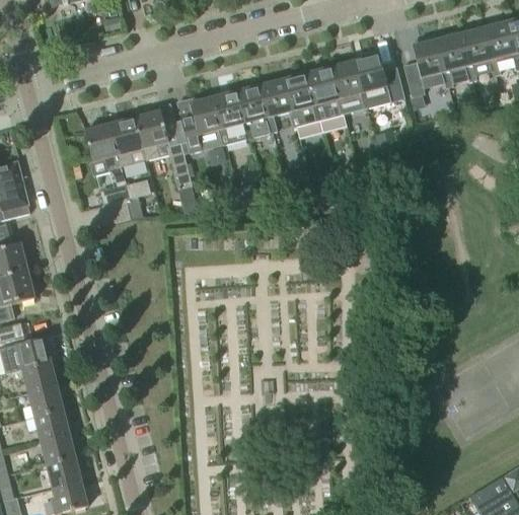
[(123,30),(119,15),(102,19),(105,29),(108,29),(109,33),(123,30)]
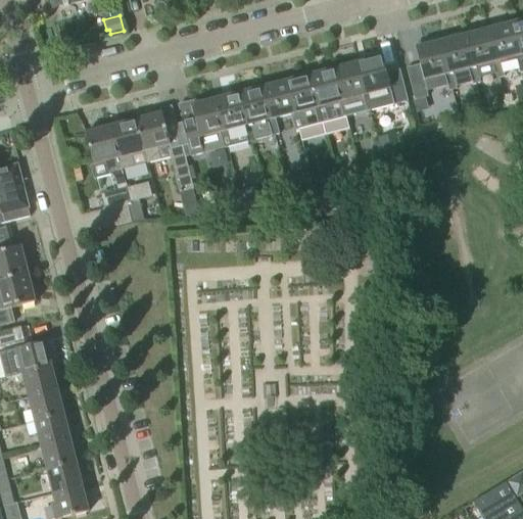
[(520,53),(516,54),(520,69),(522,68),(522,17),(512,20),(520,53)]
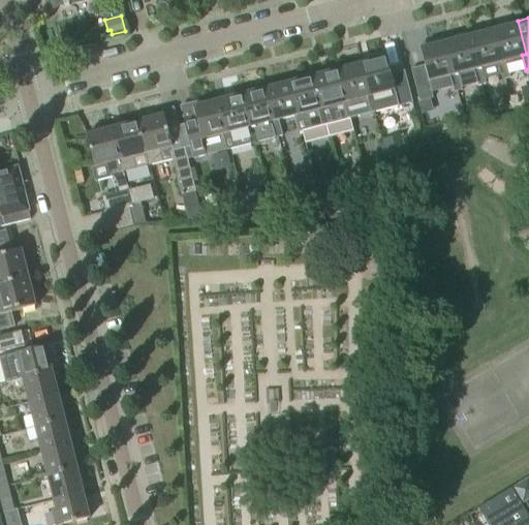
[(526,54),(518,21),(493,27),(502,60),(498,61),(501,71),(502,76),(509,74),(506,59),(522,55),(526,54)]
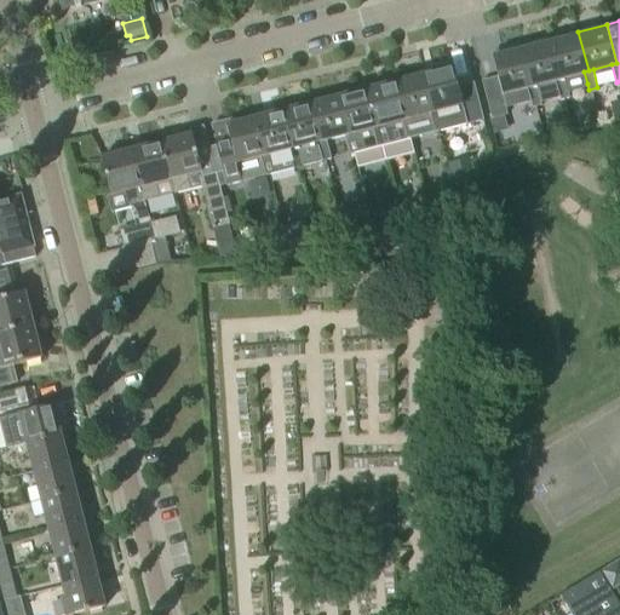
[(555,79),(560,97),(569,95),(568,88),(587,84),(584,72),(589,70),(578,32),(550,39),(560,78),(555,79)]
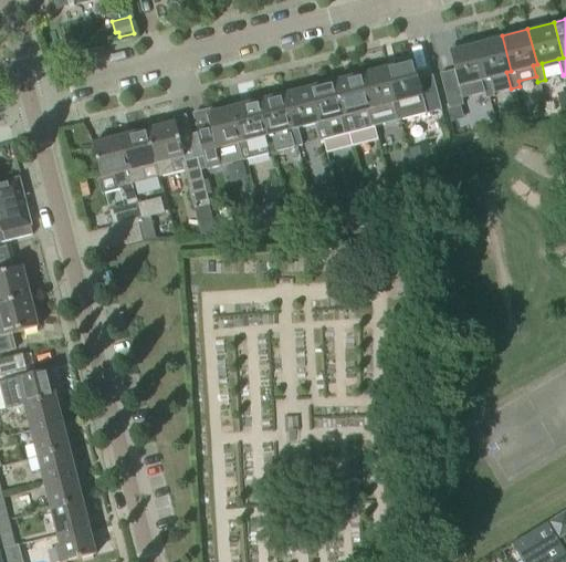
[(502,35),(477,42),(485,77),(481,79),(484,90),(485,95),(494,93),(490,76),(506,72),(511,71),(502,35)]
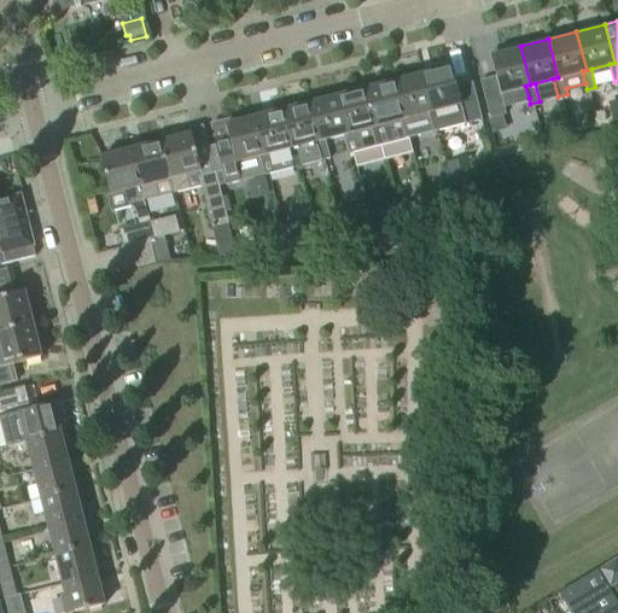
[(481,76),(490,115),(512,109),(509,101),(529,98),(525,86),(530,85),(520,46),(519,42),(506,46),(506,50),(491,53),(496,73),(481,76)]
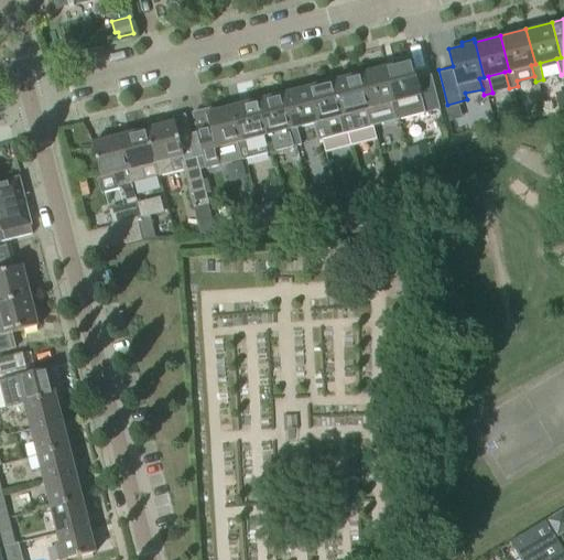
[(400,62),(388,65),(397,99),(390,101),(396,118),(403,116),(399,99),(415,95),(421,111),(440,107),(431,73),(416,76),(412,58),(411,58),(411,55),(399,58),(400,62)]
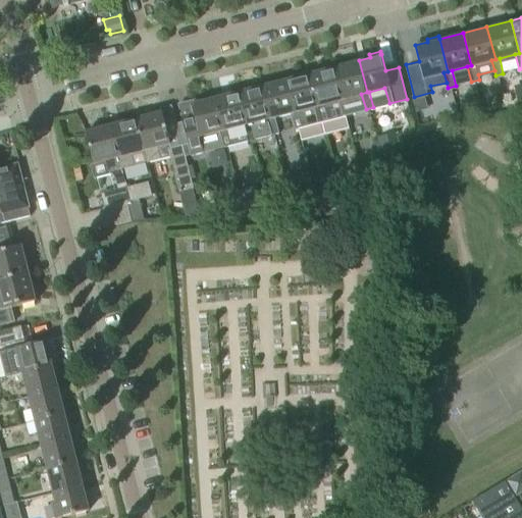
[(359,60),(334,66),(343,98),(337,99),(343,115),(350,113),(346,98),(361,94),(367,92),(359,60)]
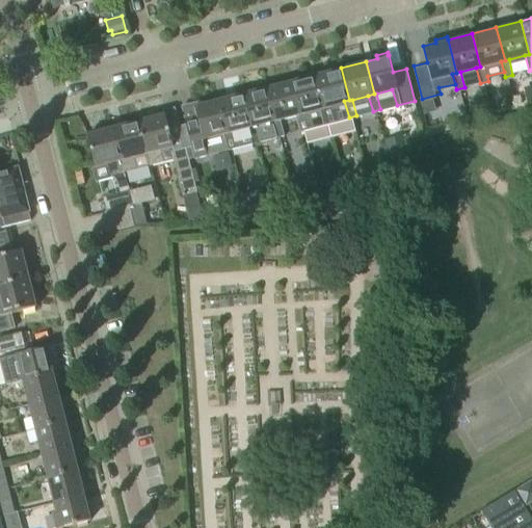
[(327,71),(316,74),(324,107),(320,108),(323,124),(349,117),(344,101),(349,100),(341,68),(340,68),(337,66),(329,68),(327,71)]
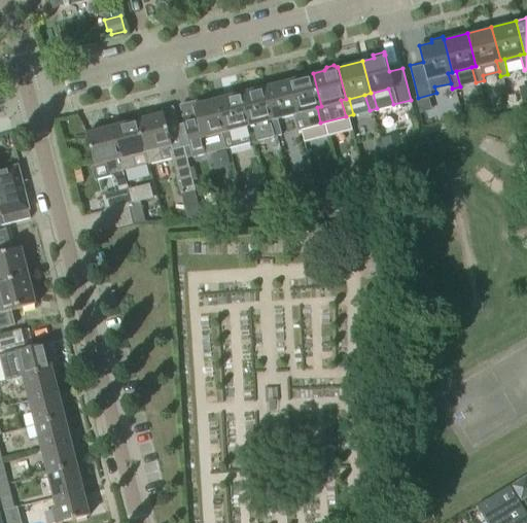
[(303,73),(301,76),(288,79),(296,112),(293,113),(297,129),(320,123),(317,107),(321,106),(313,73),(312,73),(309,71),(303,73)]
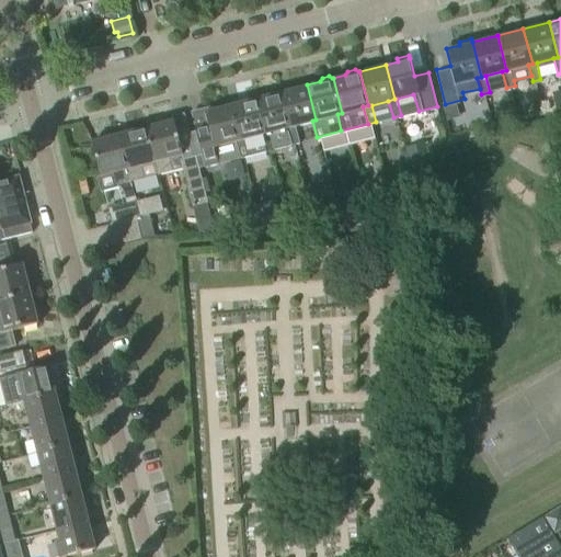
[(316,120),(307,84),(282,91),(290,126),(287,127),(293,143),(300,141),(296,124),(312,121),(316,120)]
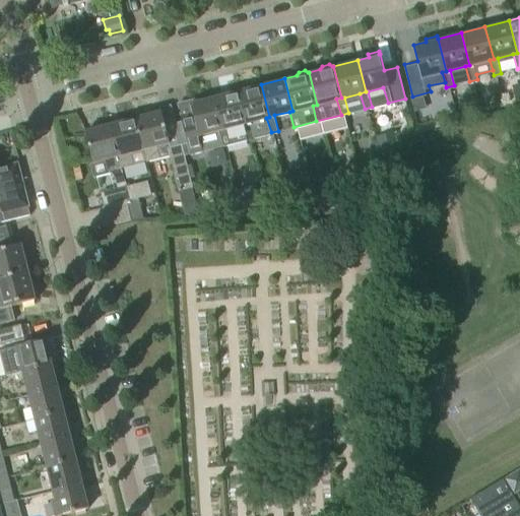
[(249,87),(237,90),(245,123),(242,123),(247,138),(255,137),(251,121),(266,118),(269,117),(261,84),(258,82),(251,84),(249,87)]
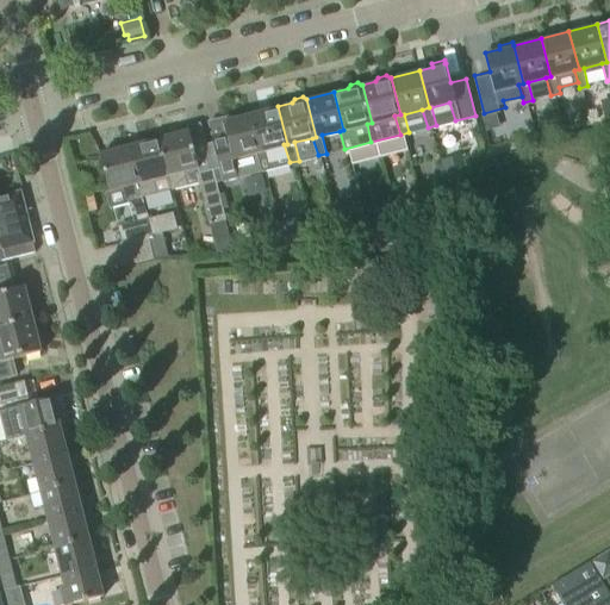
[(278,106),(249,113),(259,151),(256,151),(259,158),(261,170),(271,168),(266,149),(284,144),(287,144),(278,106)]
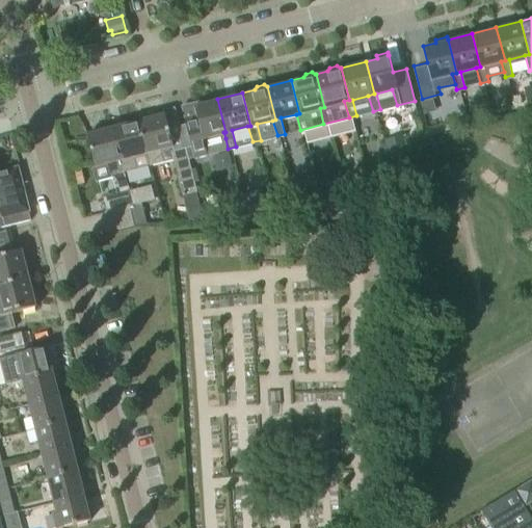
[(225,132),(217,99),(194,105),(197,119),(186,122),(194,157),(207,154),(205,143),(225,138),(223,132),(225,132)]
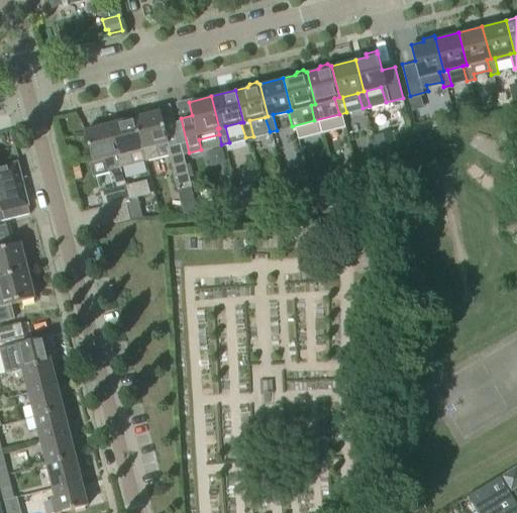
[(144,159),(159,156),(156,144),(165,141),(169,140),(161,109),(133,116),(141,147),(144,159)]
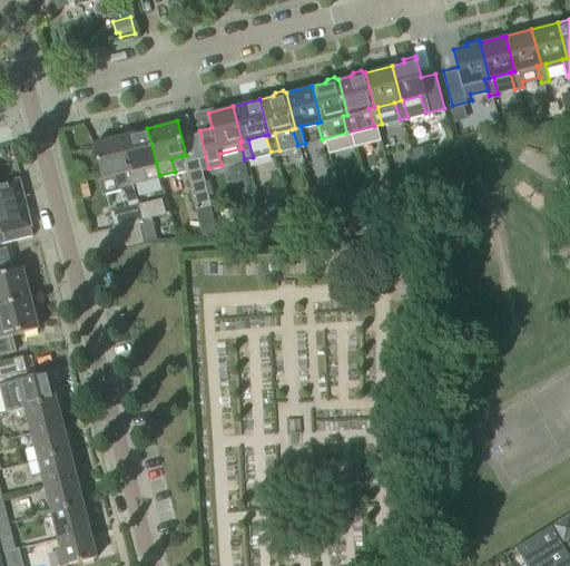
[(147,128),(120,135),(133,183),(147,178),(144,166),(156,163),(147,128)]
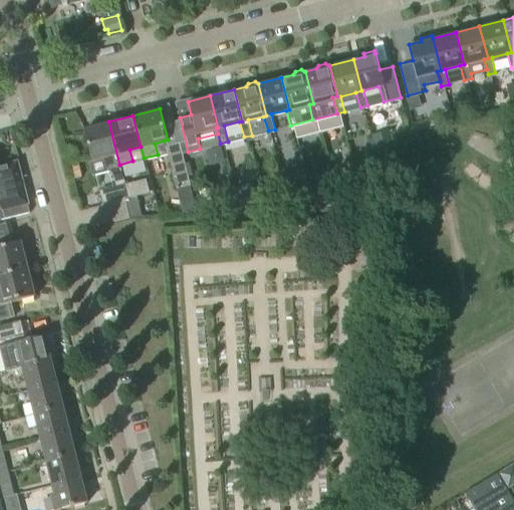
[(108,121),(84,128),(92,160),(104,156),(107,168),(119,165),(108,121)]
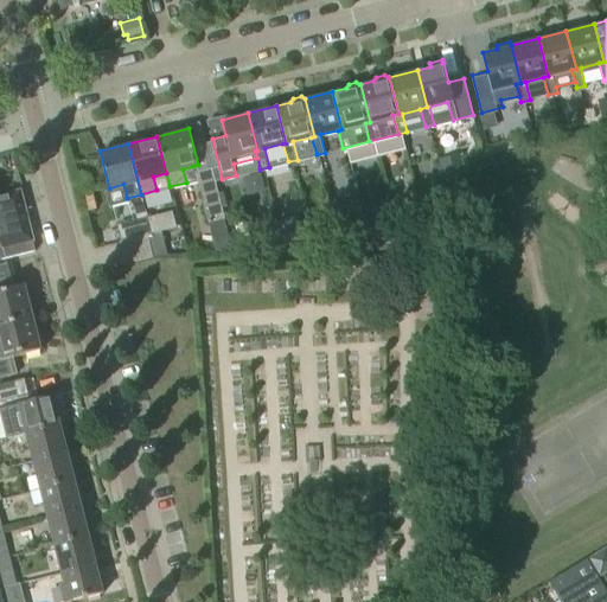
[(445,175),(466,171),(461,151),(440,157),(445,175)]
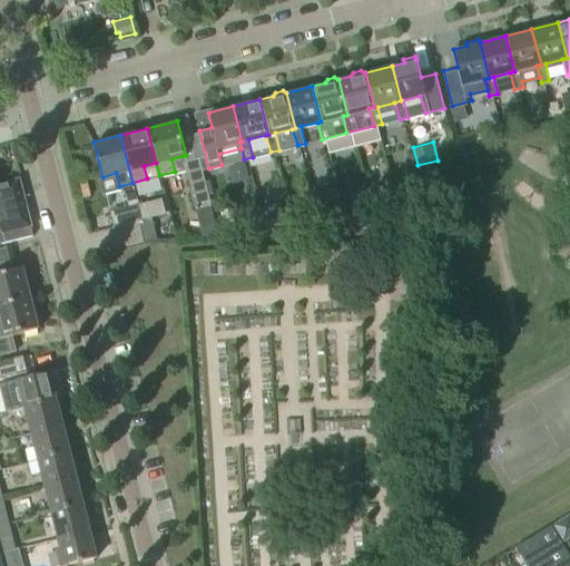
[(184,160),(195,206),(210,203),(198,157),(184,160)]
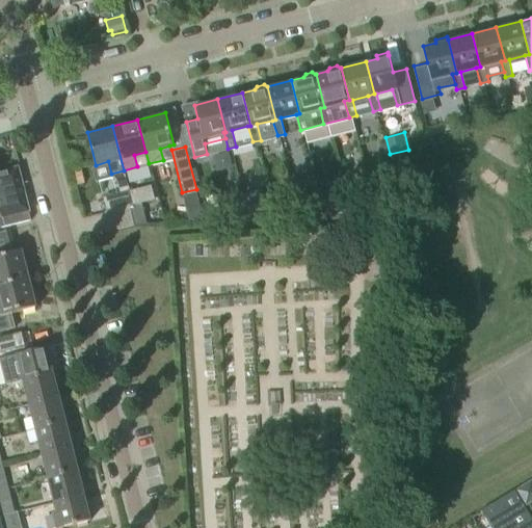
[(0,225),(30,216),(26,201),(26,199),(17,165),(0,168),(0,225)]
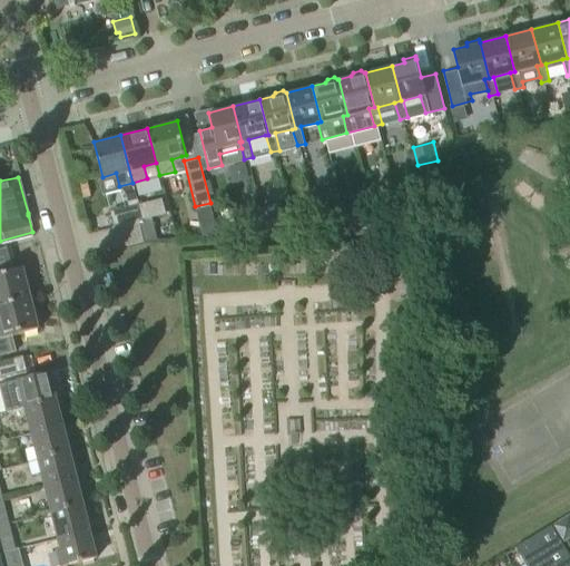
[(124,192),(127,205),(110,210),(114,224),(140,217),(137,203),(134,189),(124,192)]
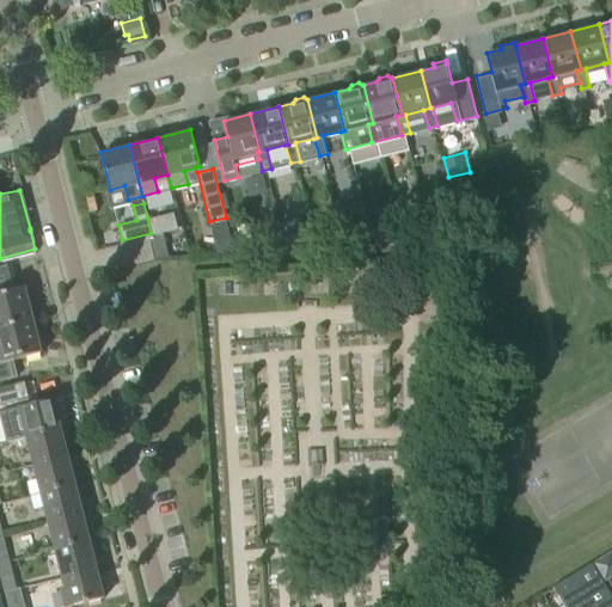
[(151,233),(122,240),(123,245),(117,247),(121,264),(153,257),(150,240),(160,238),(158,232),(177,226),(173,210),(147,218),(151,233)]
